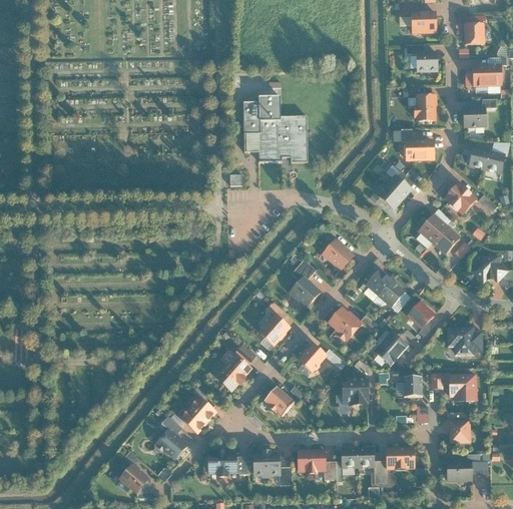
[(412,11),(418,11),(417,1),(400,2),(400,15),(412,14),(412,11)]
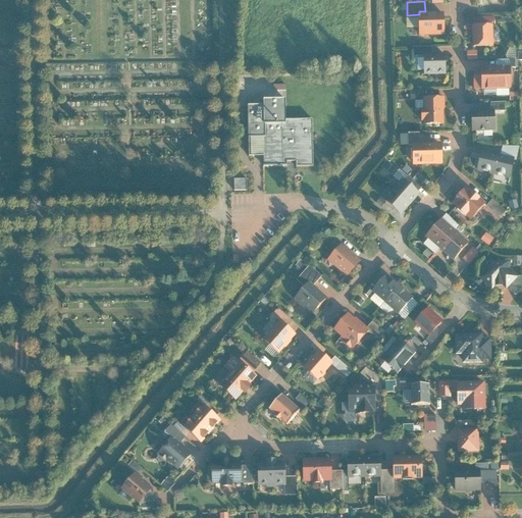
[(419,14),(420,32),(444,32),(444,11),(425,11),(419,11),(419,14)]
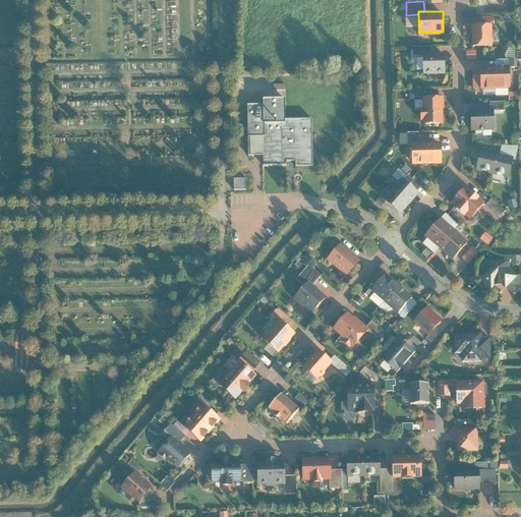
[(491,21),(472,22),(472,44),(493,43),(491,21)]
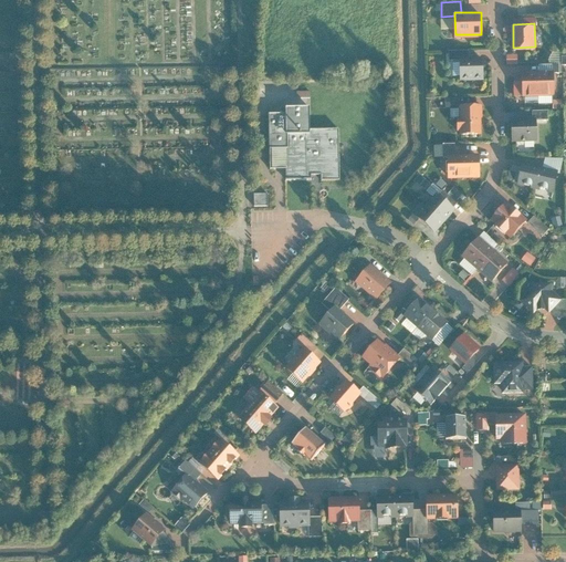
[(461,55),(469,55),(469,48),(449,48),(449,58),(461,56),(461,55)]
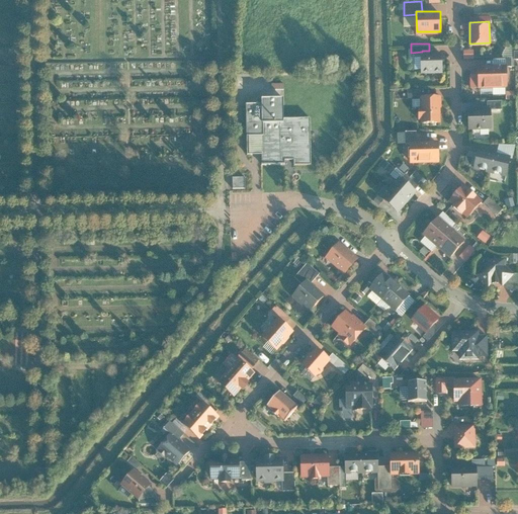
[(463,46),(463,56),(473,56),(473,45),(463,46)]
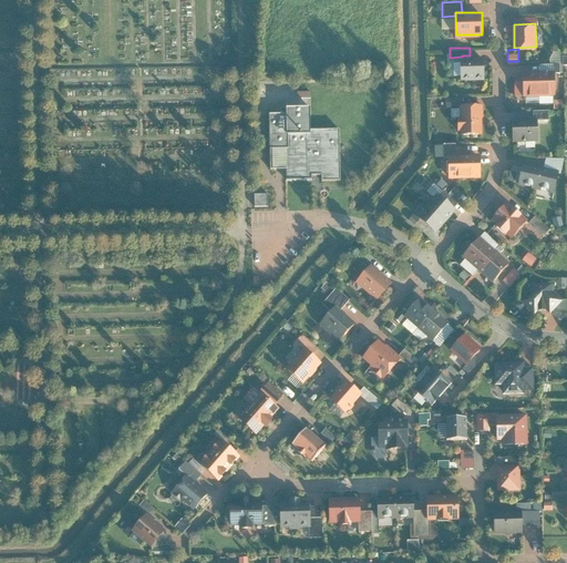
[(462,57),(462,78),(484,77),(484,55),(470,55),(462,55),(462,57)]
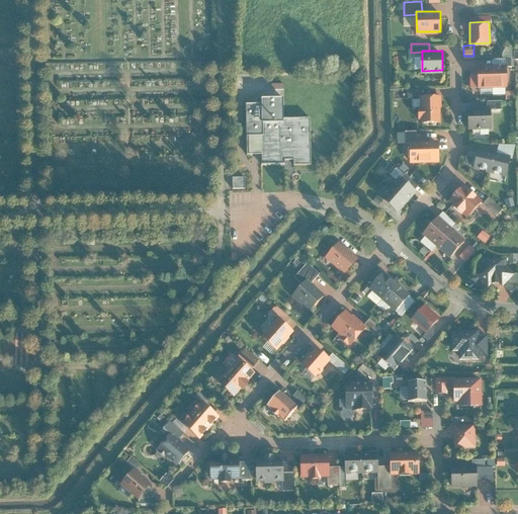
[(493,64),(493,86),(506,86),(506,63),(493,64)]
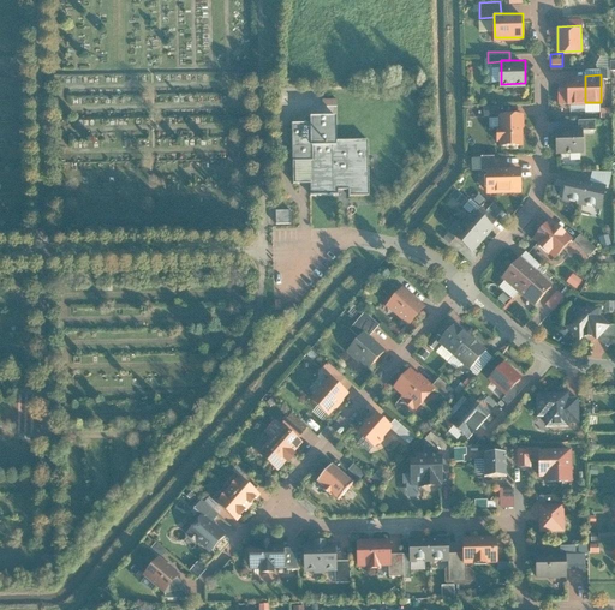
[(585,102),(585,76),(568,76),(568,102),(585,102)]
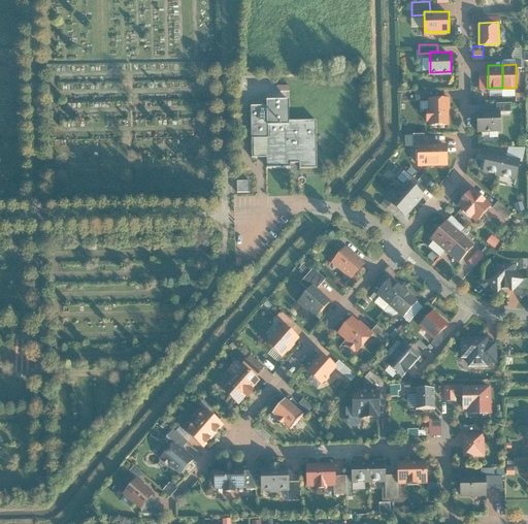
[(449,106),(449,96),(429,96),(429,107),(427,107),(428,120),(429,120),(429,122),(448,122),(448,107),(449,106)]
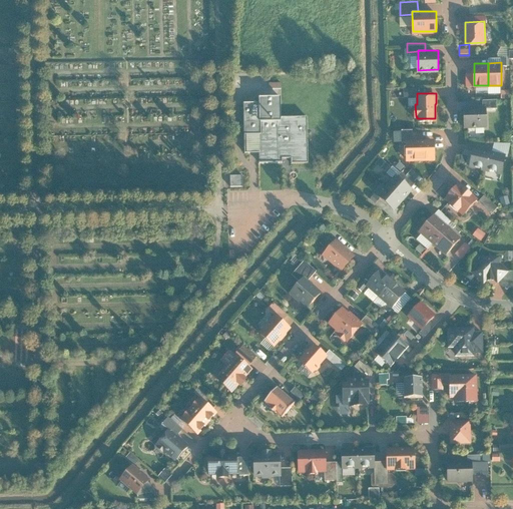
[(308,127),(307,114),(280,114),(280,94),(259,95),(259,100),(243,100),(244,150),(259,150),(259,161),(282,160),(282,156),(287,156),(291,156),(291,161),(308,161),(308,127)]
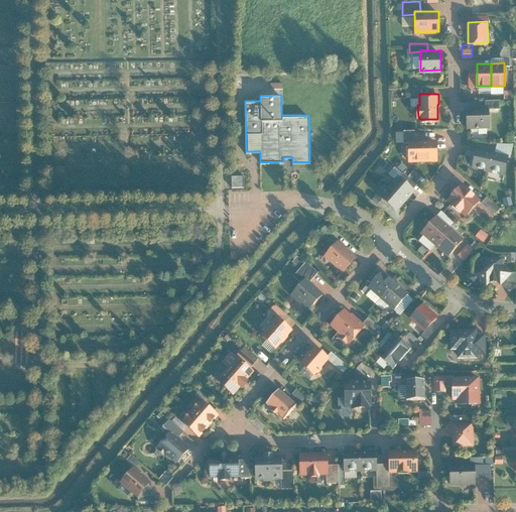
[(486,99),(486,107),(490,107),(500,107),(500,99),(486,99)]
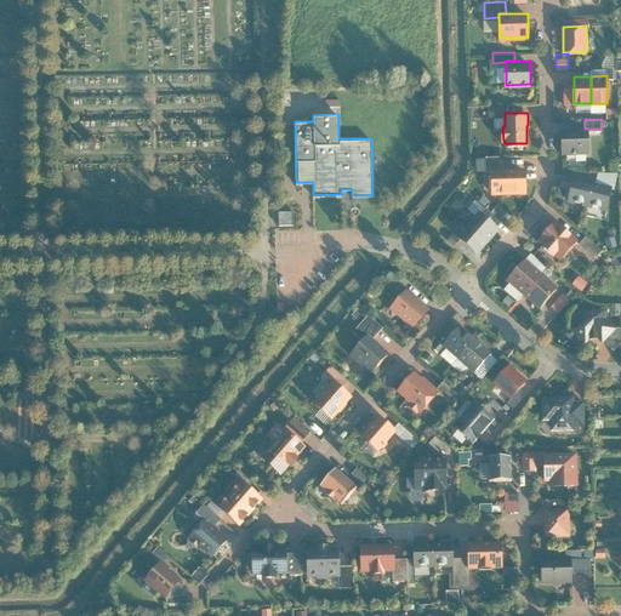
[(585,129),(562,130),(563,154),(590,153),(590,129),(585,129)]
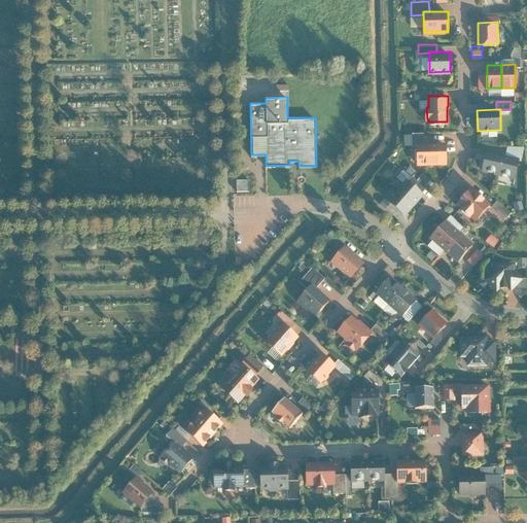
[(418,143),(424,143),(424,132),(413,132),(413,144),(418,144),(418,143)]
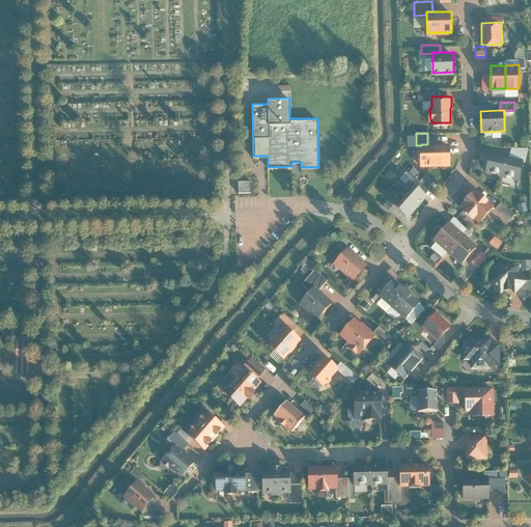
[(427,144),(421,144),(421,145),(421,165),(449,164),(448,144),(427,144)]
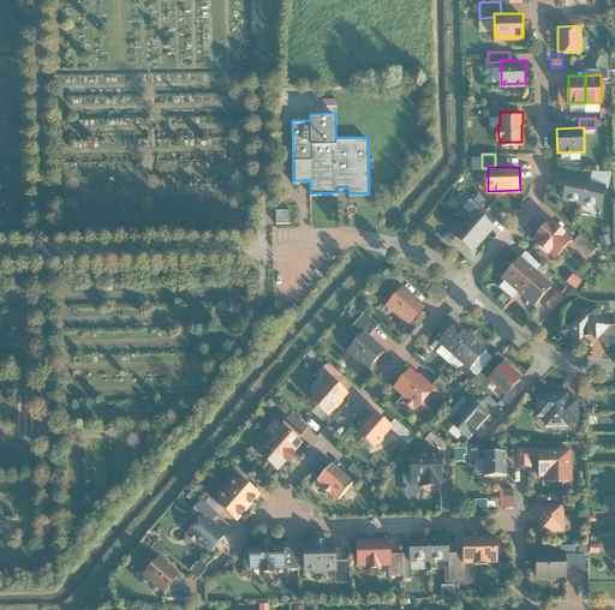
[(581,202),(587,179),(568,174),(562,198),(581,202)]
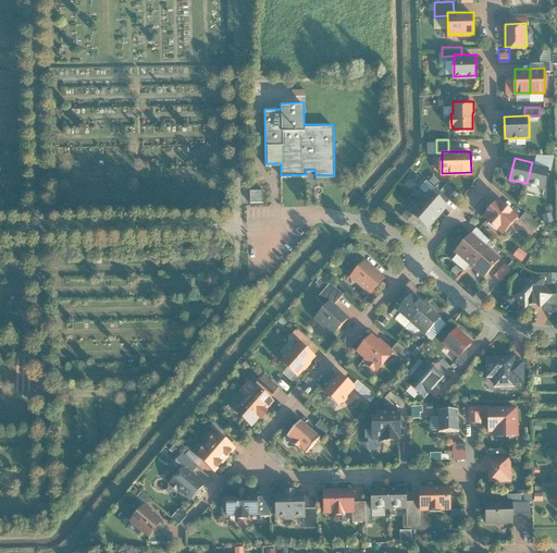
[(532,162),(527,183),(544,187),(549,167),(532,162)]
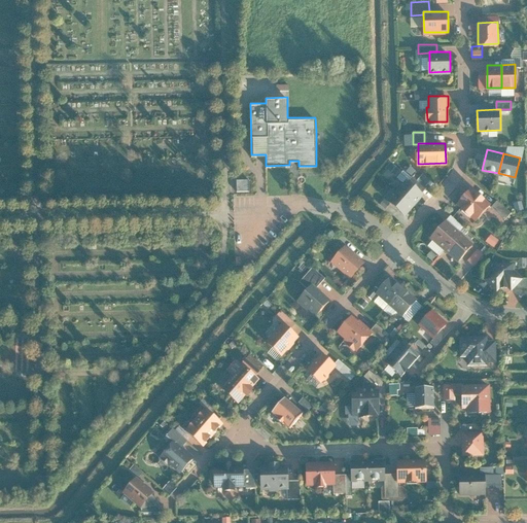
[(411,174),(406,180),(421,193),(425,187),(411,174)]
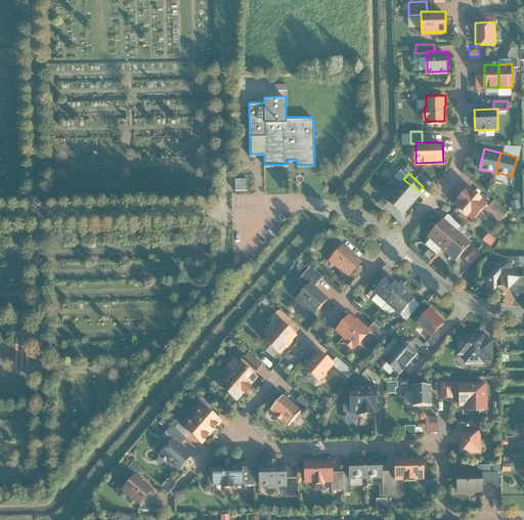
[(247,188),(247,177),(234,177),(235,188),(247,188)]
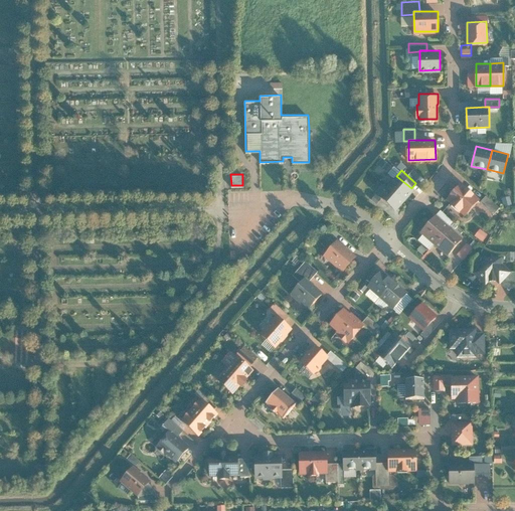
[(396,176),(388,185),(405,199),(413,189),(411,188),(396,176)]
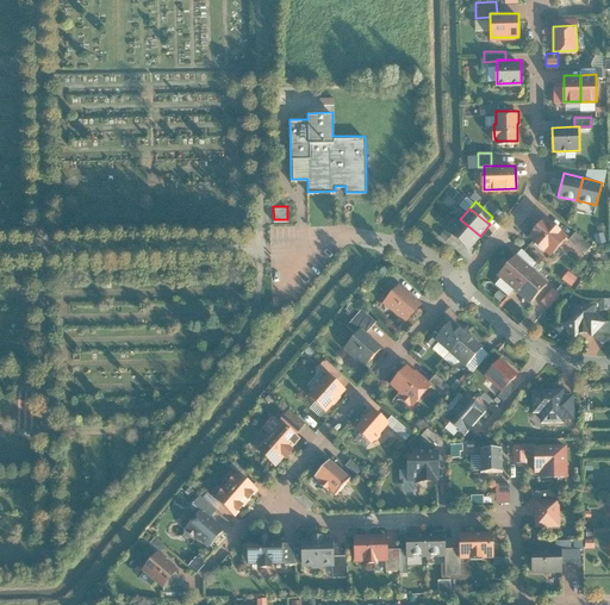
[(566,235),(545,217),(528,237),(549,255),(566,235)]
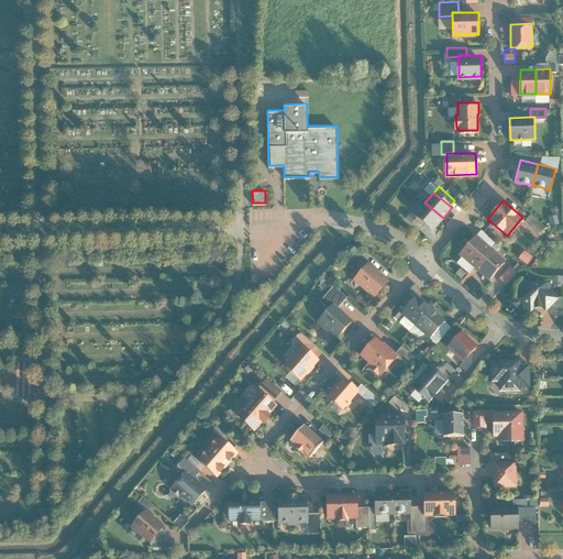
[(433,229),(443,218),(424,203),(416,214),(433,229)]
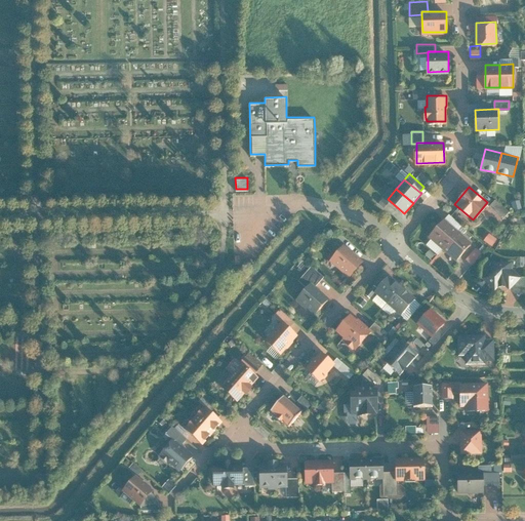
[(495,198),(490,204),(503,215),(509,209),(495,198)]
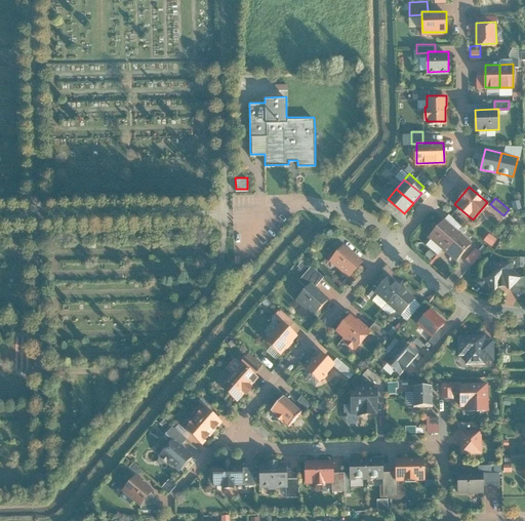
[(428,236),(442,248),(457,230),(444,217),(428,236)]
